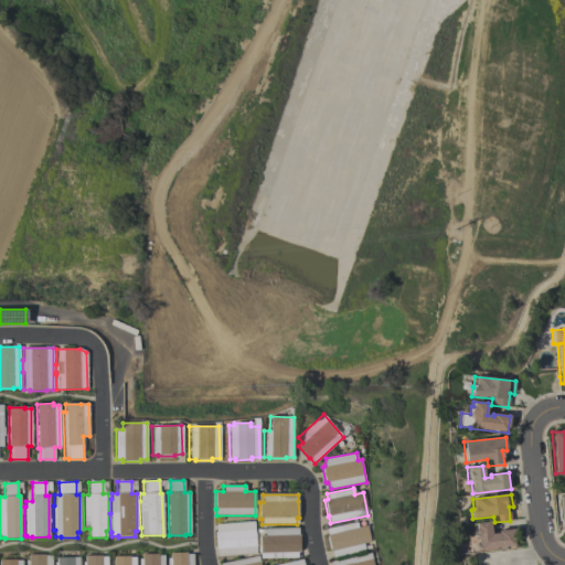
[(256,554),(217,556),(216,548),(215,548),(214,533),(215,533),(215,524),(254,522),(256,554)]
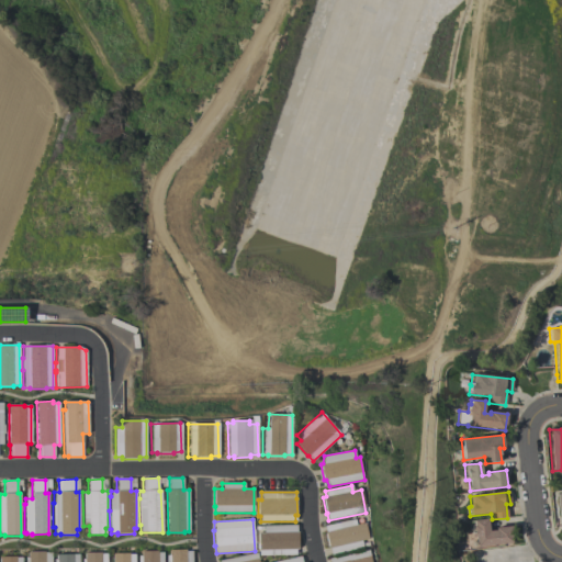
[(363,548),(332,555),(329,548),(328,548),(325,532),(326,531),(325,526),(355,519),(356,525),(364,523),(369,539),(361,541),(363,548)]
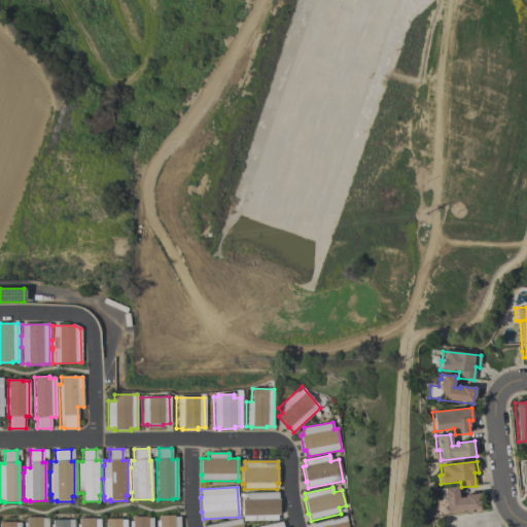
[(444,489),(457,487),(458,498),(464,498),(464,495),(479,494),(481,510),(446,513),(446,504),(443,504),(443,501),(444,500),(443,493),(444,493),(444,489)]
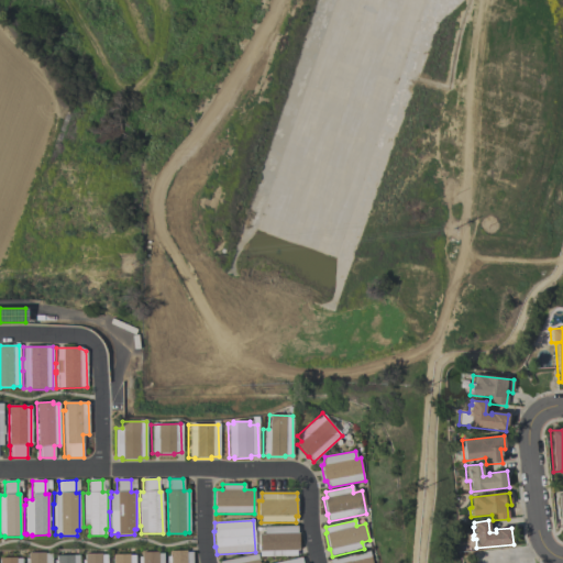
[(297,555),(258,556),(258,534),(264,534),(264,527),(297,526),(297,533),(298,533),(299,550),(296,550),(297,555)]
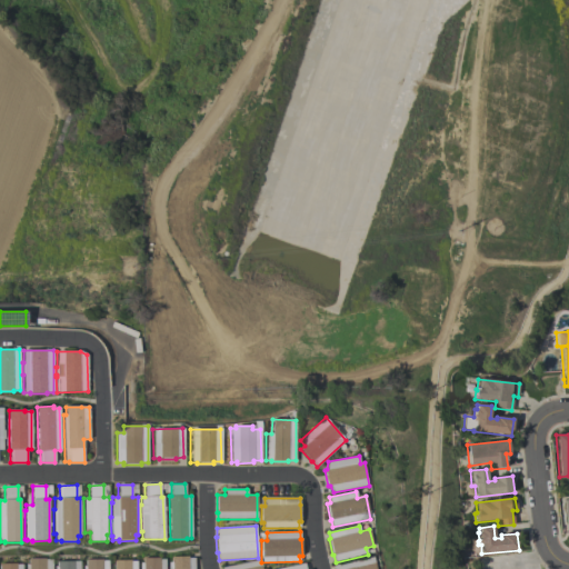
[(195,558),(195,568),(168,568),(168,562),(171,561),(171,557),(188,557),(188,558),(195,558)]
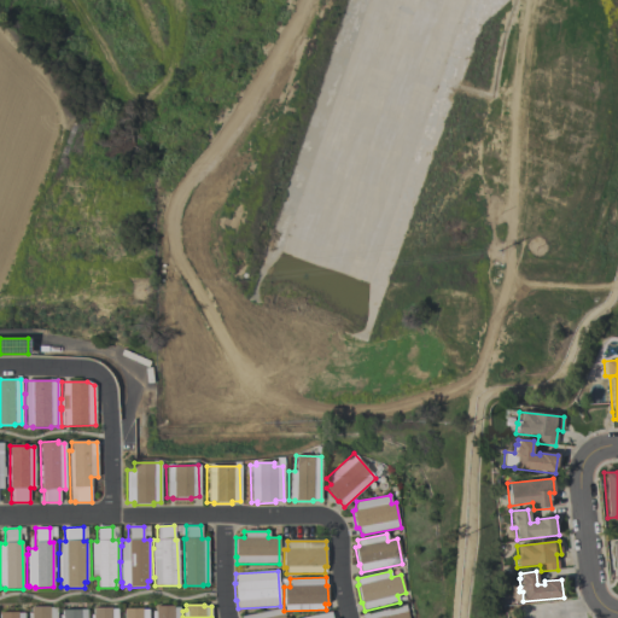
[(406,605),(408,617),(362,617),(361,614),(406,605)]
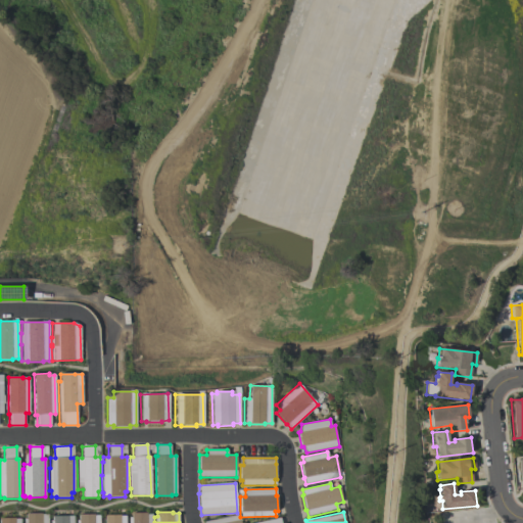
[(151,515),(151,522),(129,522),(129,518),(131,518),(131,513),(146,513),(146,515),(151,515)]
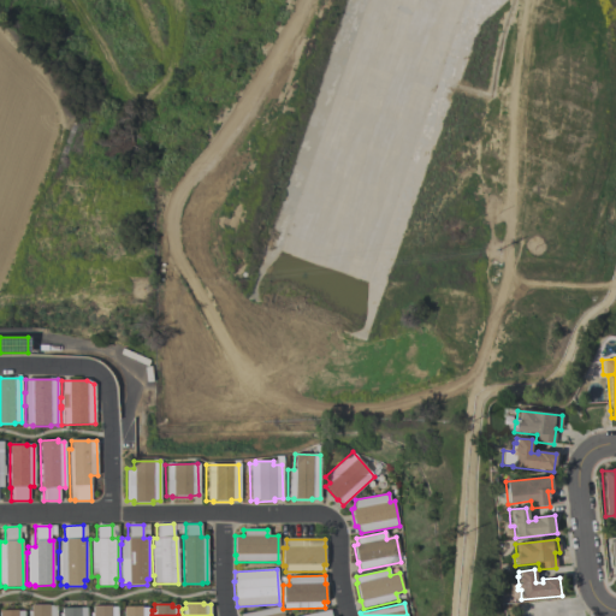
[(55,606),(55,615),(28,615),(28,611),(30,611),(30,605),(48,605),(48,606),(55,606)]
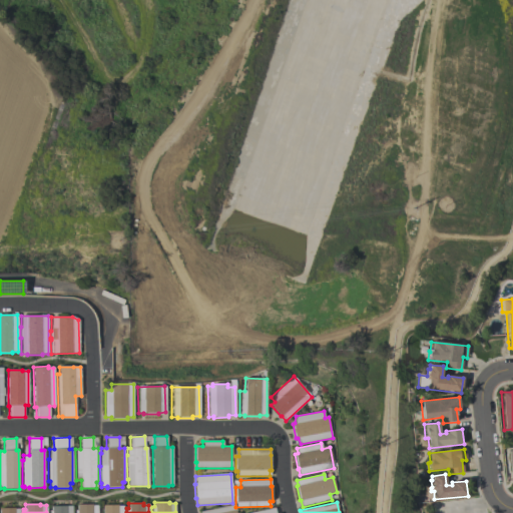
[(75,512),(75,510),(77,510),(76,505),(91,504),(91,506),(97,506),(97,512),(75,512)]
